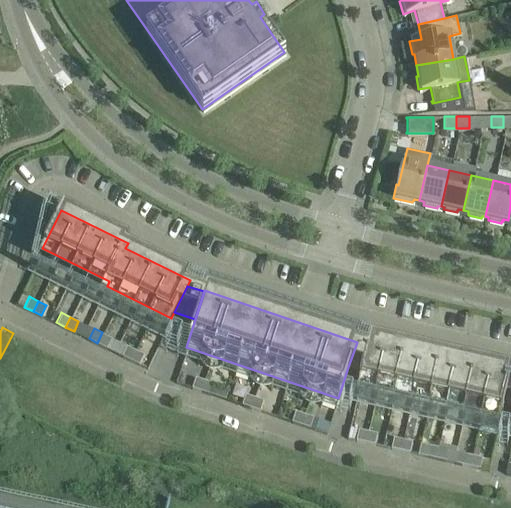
[(111,337),(102,332),(97,343),(106,347),(111,337)]
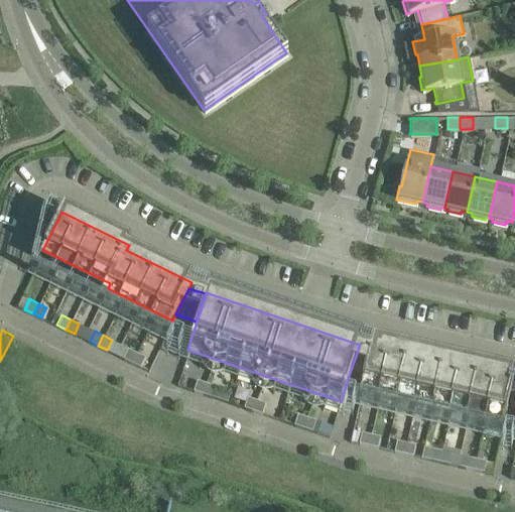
[(371,342),(369,349),(363,375),(361,384),(505,417),(507,407),(513,382),(514,375),(371,342)]
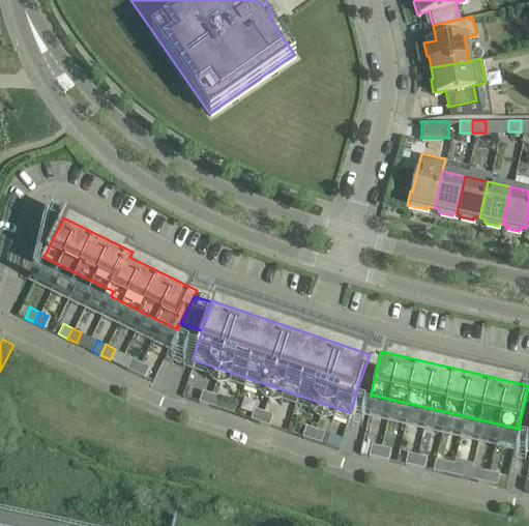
[(379,358),(370,354),(360,380),(373,385),(379,358)]
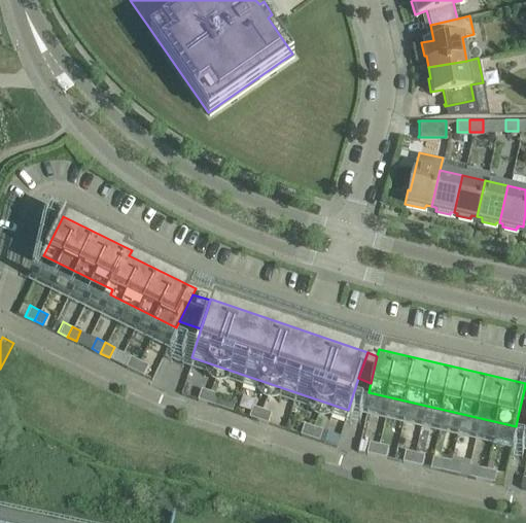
[(125,364),(134,369),(138,358),(130,354),(125,364)]
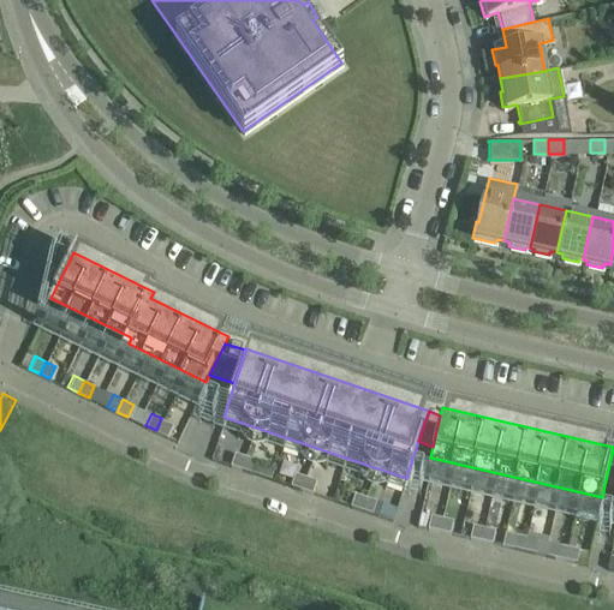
[(172,424),(161,418),(156,430),(166,436),(172,424)]
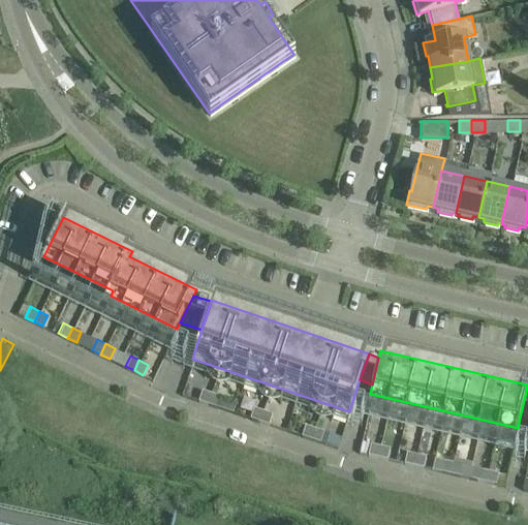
[(197,399),(207,402),(210,391),(200,388),(197,399)]
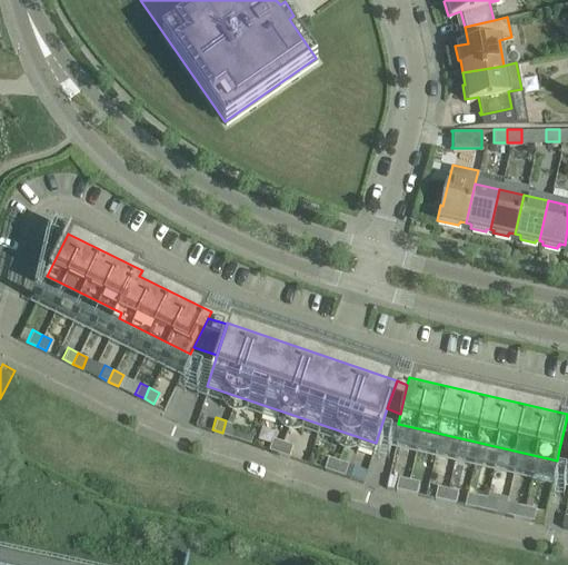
[(226,420),(222,433),(232,436),(236,424),(226,420)]
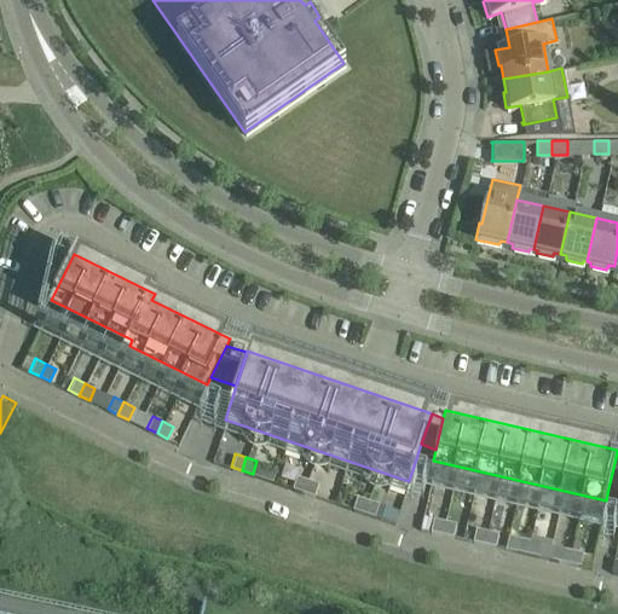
[(302,491),(306,478),(295,474),(292,487),(302,491)]
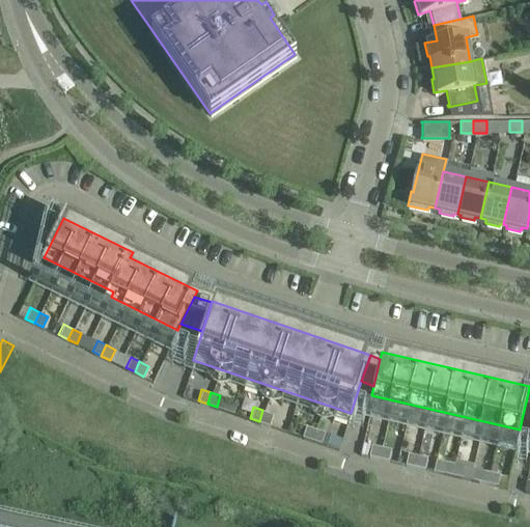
[(262,410),(259,421),(269,424),(272,413),(262,410)]
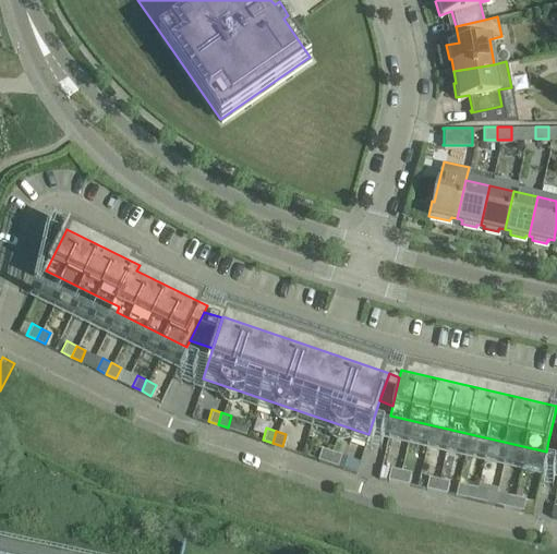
[(327,461),(330,449),(321,446),(317,458),(327,461)]
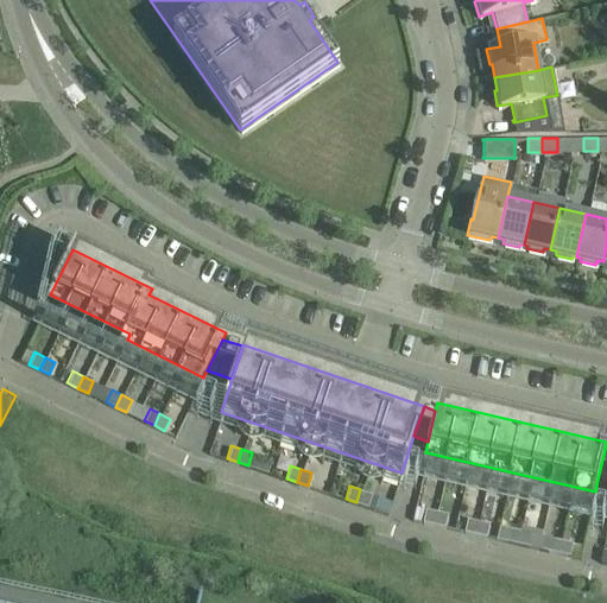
[(371,493),(360,489),(356,502),(367,506),(371,493)]
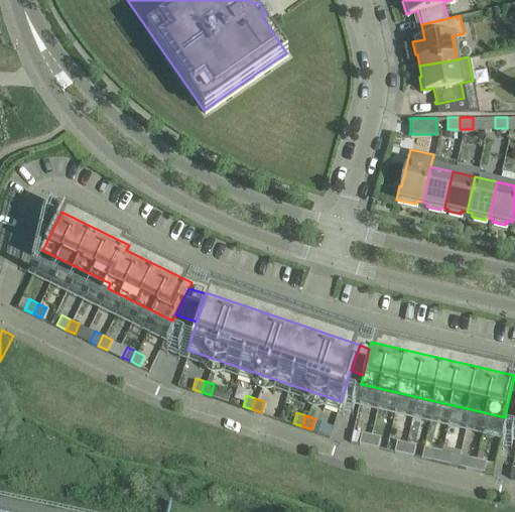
[(314,418),(311,429),(329,434),(332,424),(314,418)]
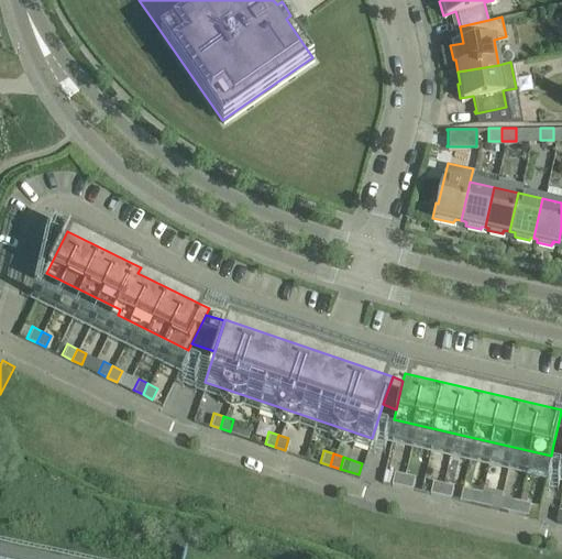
[(390,482),(400,484),(404,472),(393,470),(390,482)]
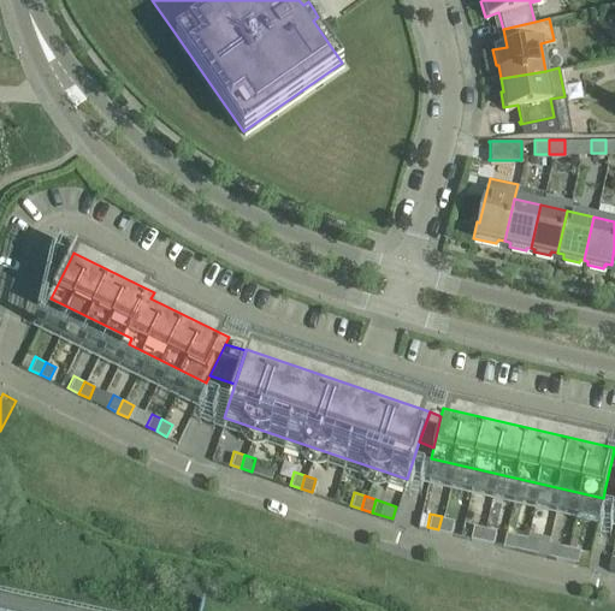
[(453,518),(442,516),(438,529),(450,532),(453,518)]
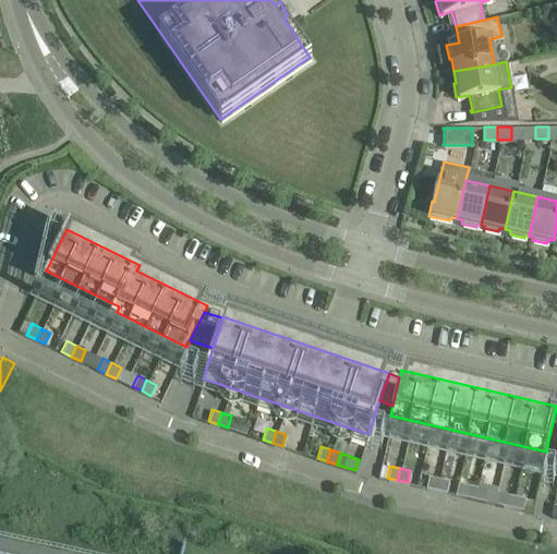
[(435,489),(438,477),(428,474),(425,486),(435,489)]
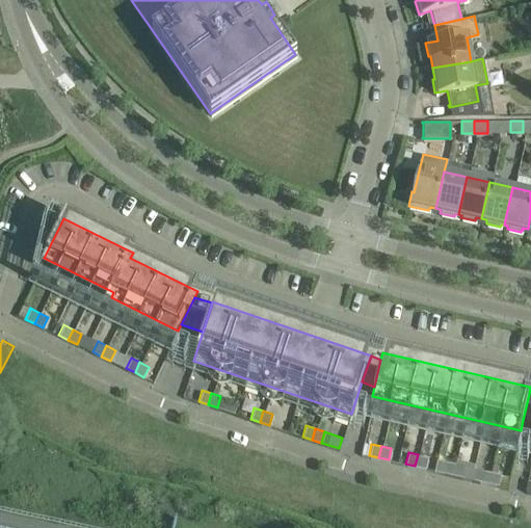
[(427,457),(418,454),(415,466),(425,468),(427,457)]
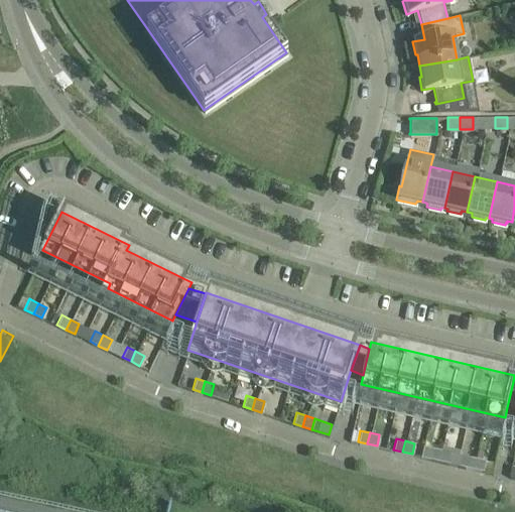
[(428,458),(437,460),(440,449),(431,446),(428,458)]
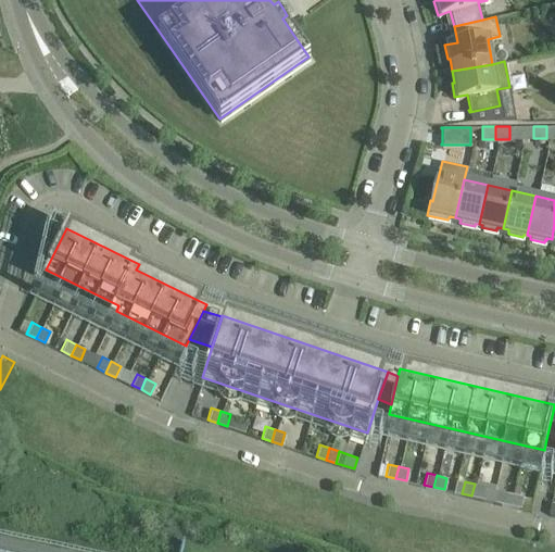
[(484,487),(475,484),(471,496),(482,498),(484,487)]
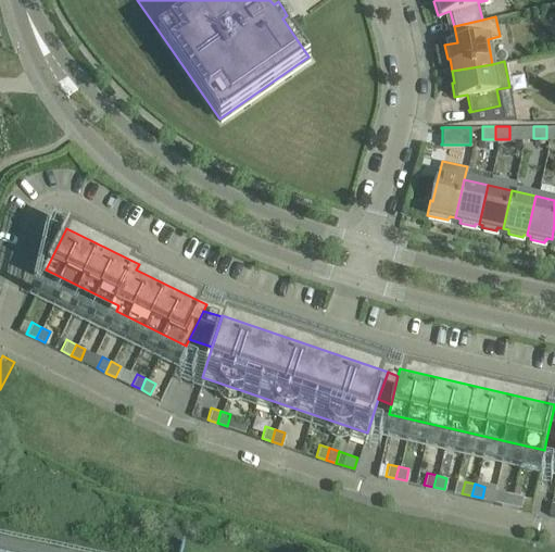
[(511,504),(513,492),(503,490),(500,502),(511,504)]
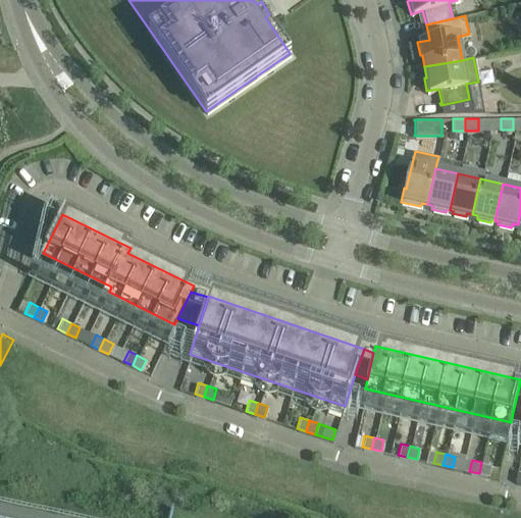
[(481,462),(479,473),(488,475),(490,464),(481,462)]
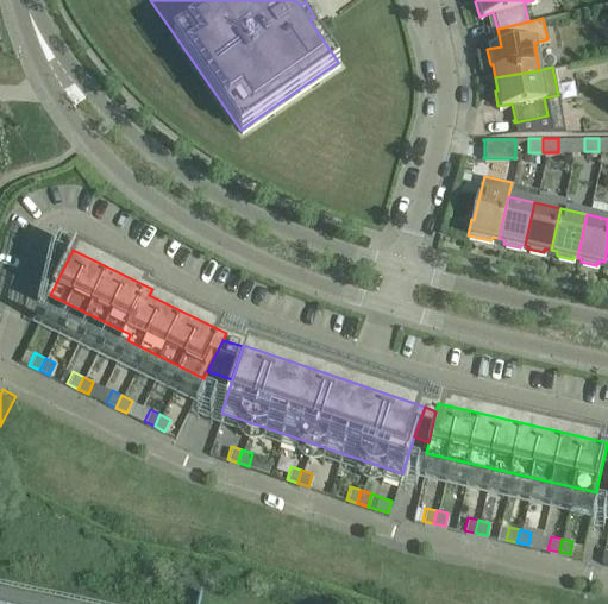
[(539,582),(533,603),(549,603),(553,584),(539,582)]
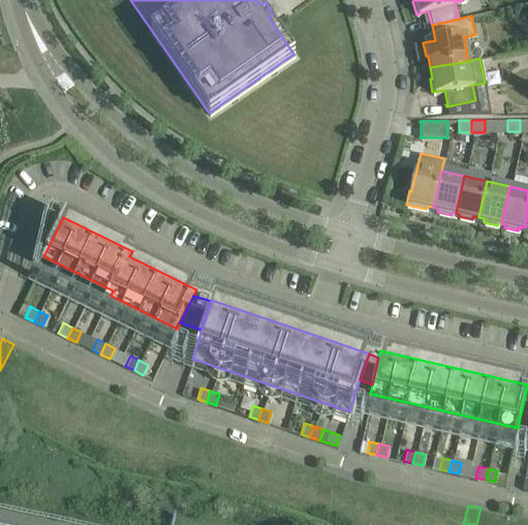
[(476,524),(489,524),(492,511),(480,507),(476,524)]
